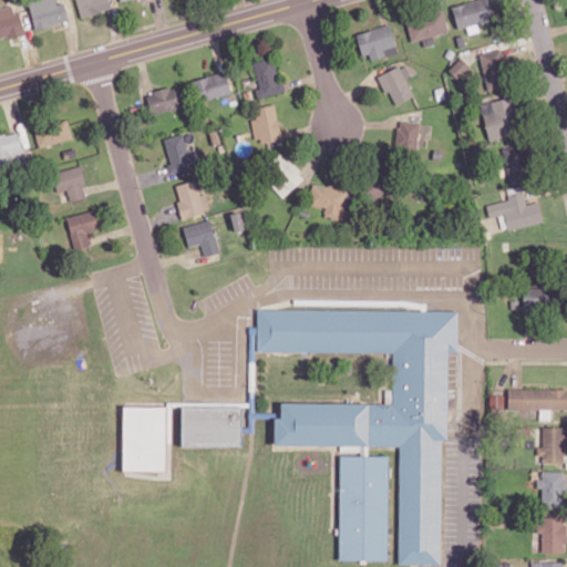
[(55,4),(54,0),(28,0),(33,29),(68,22),(64,3),(55,4)]
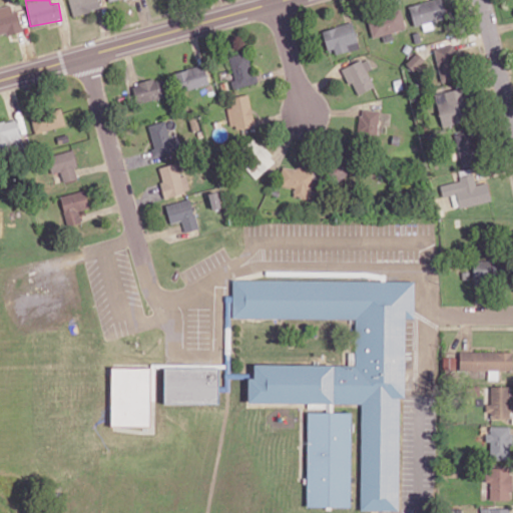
[(68,0),(71,14),(100,9),(98,0),(68,0)]
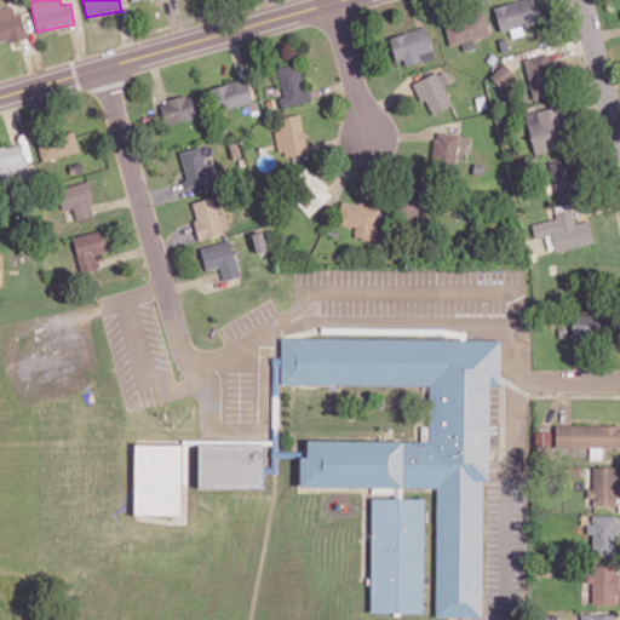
[(500,32),(511,29),(512,36),(522,34),(521,24),(540,19),(534,0),(518,0),(494,6),(500,32)]
